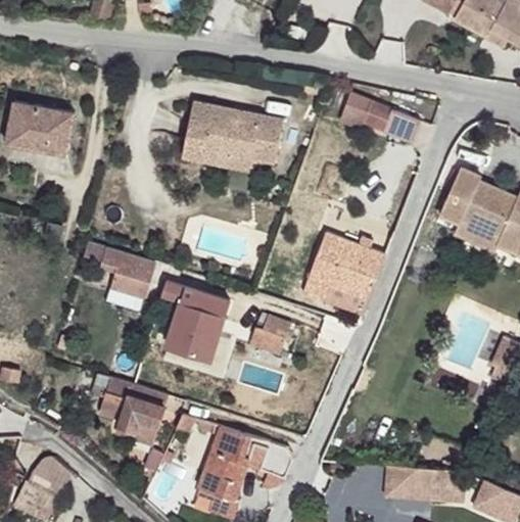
[(93,0),(89,14),(105,19),(110,0),(93,0)]
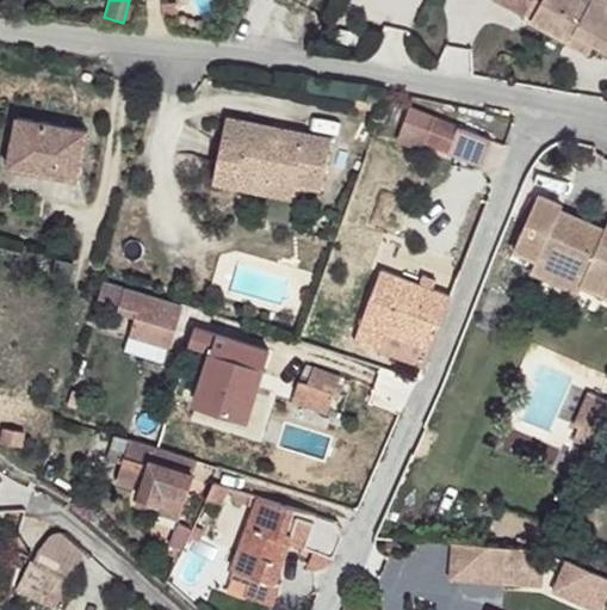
[(570,32),(592,44),(606,53),(606,1),(604,0),(589,0),(587,4),(580,0),(542,0),(531,20),(567,41),(570,32)]
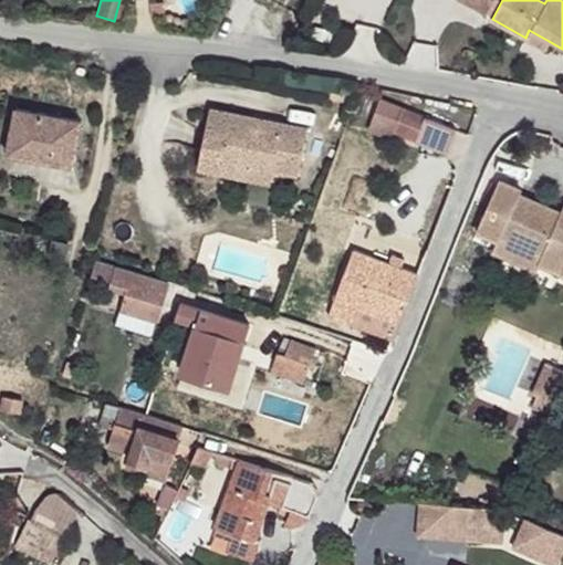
[(543,48),(549,41),(529,30),(525,38),(543,48)]
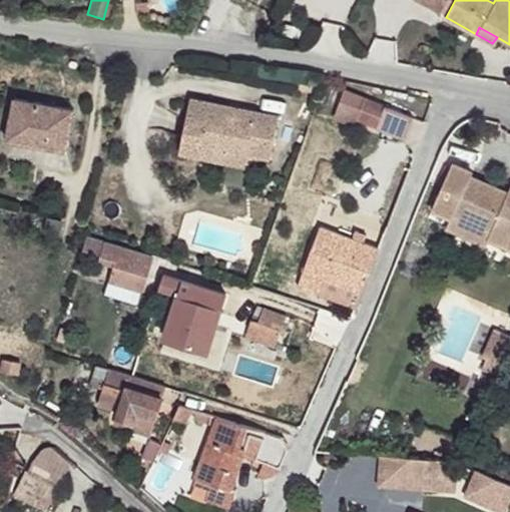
[(203,146),(247,155),(269,159),(277,115),(190,98),(178,152),(200,156),(203,146)]
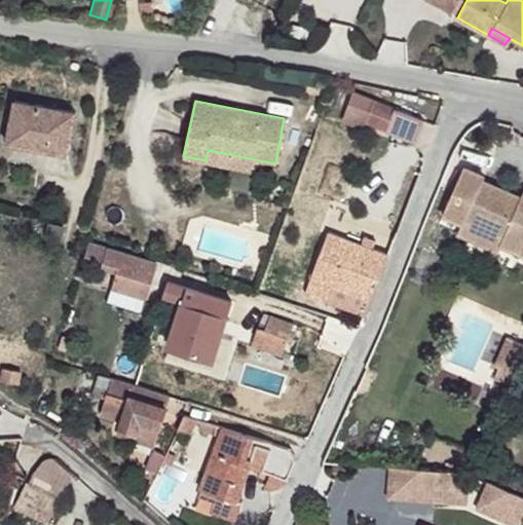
[(14,102),(6,142),(66,153),(73,113),(14,102)]
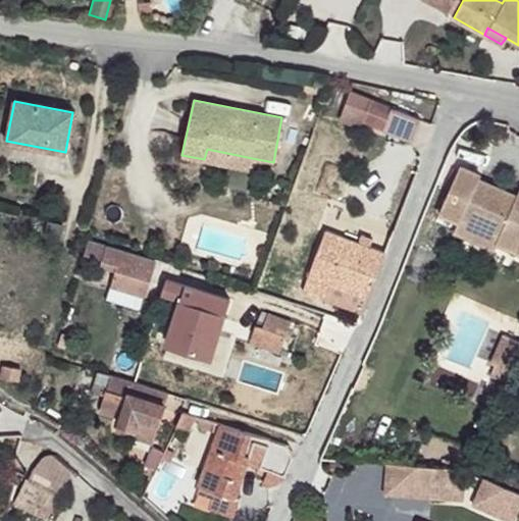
[(363,123),(382,131),(392,109),(372,102),(363,123)]
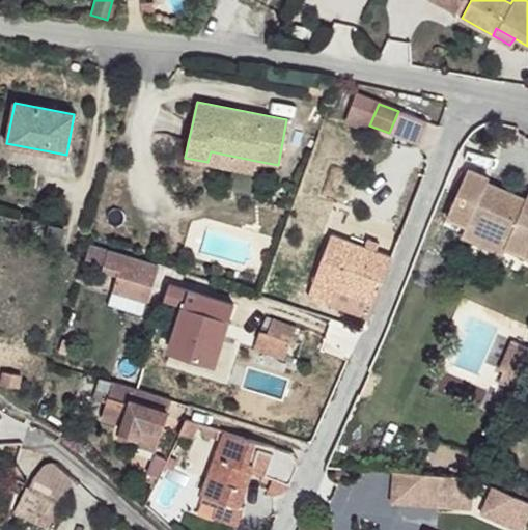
[(398,111),(389,133),(418,145),(427,122),(398,111)]
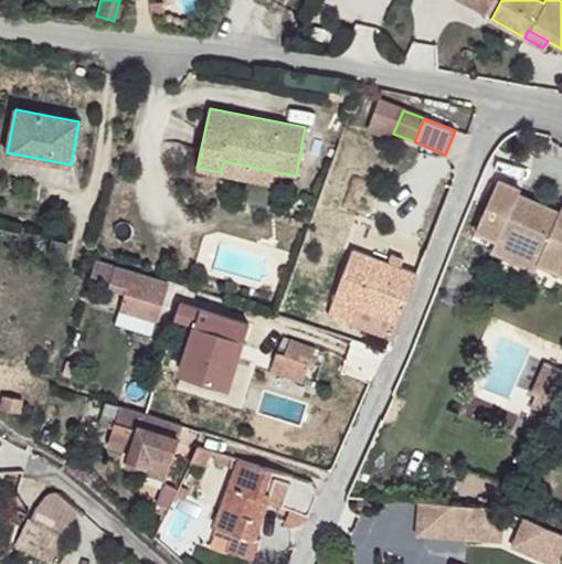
[(268,184),(273,171),(224,161),(221,172),(221,174),(268,184)]
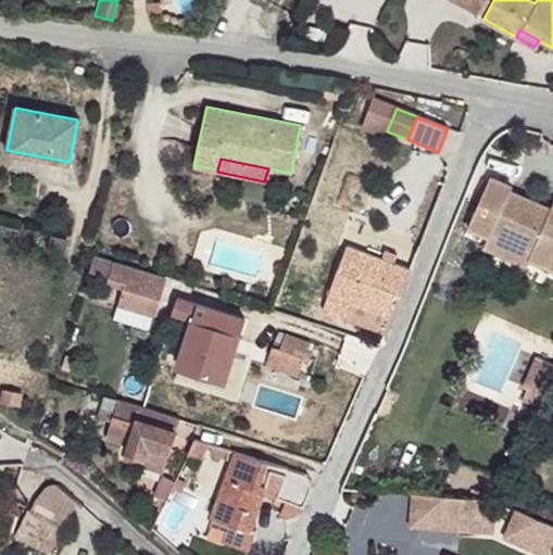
[(505,196),(507,190),(510,187),(487,177),(464,228),(487,237),(488,232),(528,250),(524,259),(526,259),(552,269),(552,202),(550,201),(547,207),(516,193),(513,200),(505,196)]
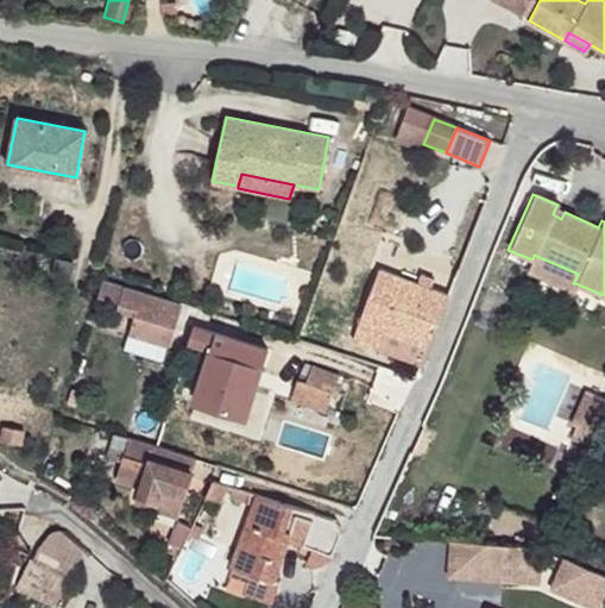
[(565,212),(555,208),(553,214),(561,219),(565,212)]
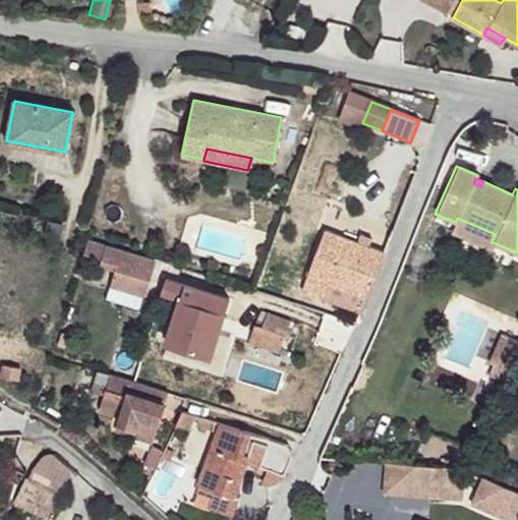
[(490,249),(493,242),(491,242),(495,234),(457,218),(456,222),(450,233),(490,249)]
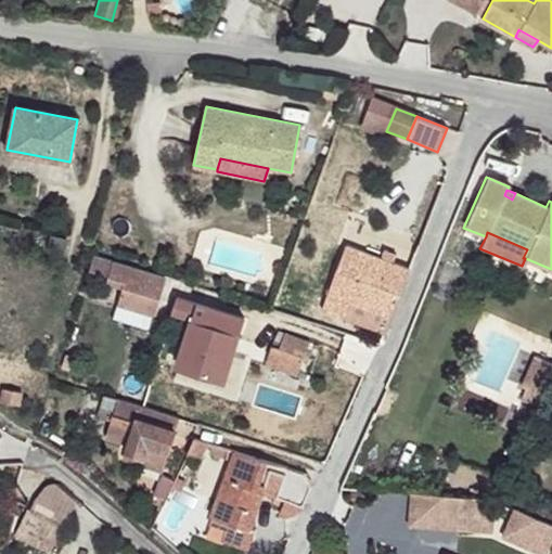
[(408,269),(390,263),(379,259),(347,247),(324,298),(347,308),(349,300),(389,316),(408,269)]
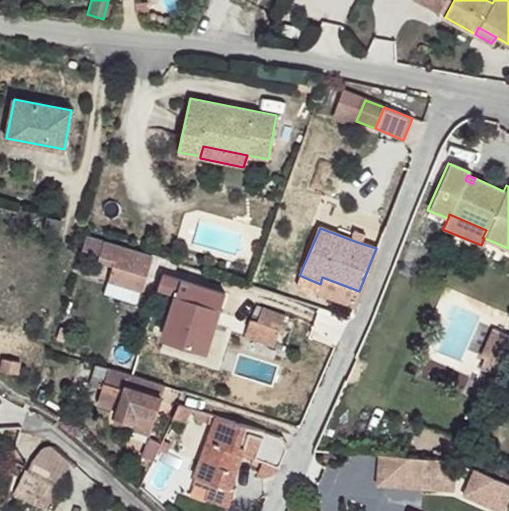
[(349,239),(360,243),(364,234),(352,231),(349,239)]
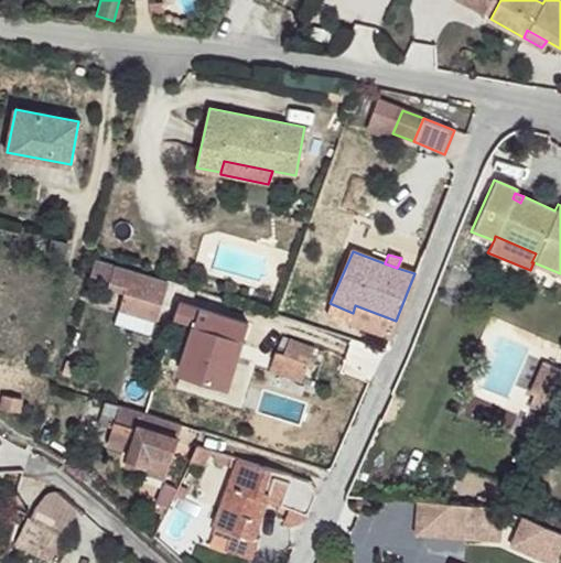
[(157,320),(168,282),(95,258),(89,274),(104,279),(107,271),(112,272),(107,285),(126,292),(120,309),(157,320)]
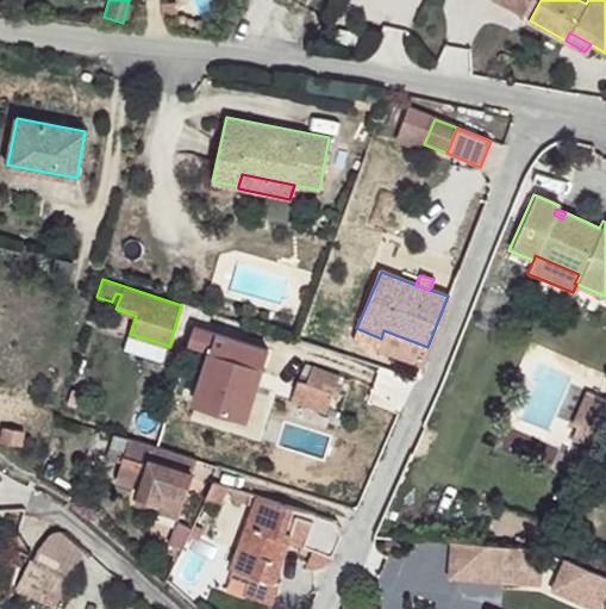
[(268,349),(195,327),(189,346),(210,352),(194,401),(247,417),(268,349)]
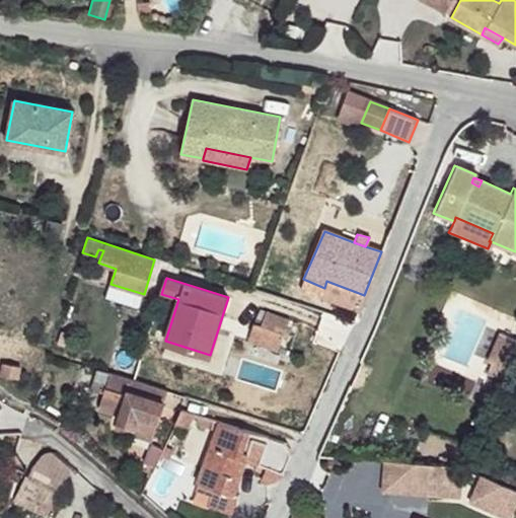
[(326,281),(324,288),(361,301),(364,295),(326,281)]
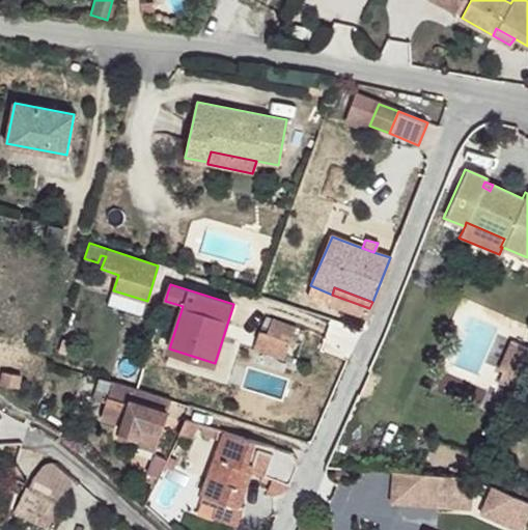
[(295,327),(273,318),(268,334),(260,331),(253,349),(283,359),(295,327)]
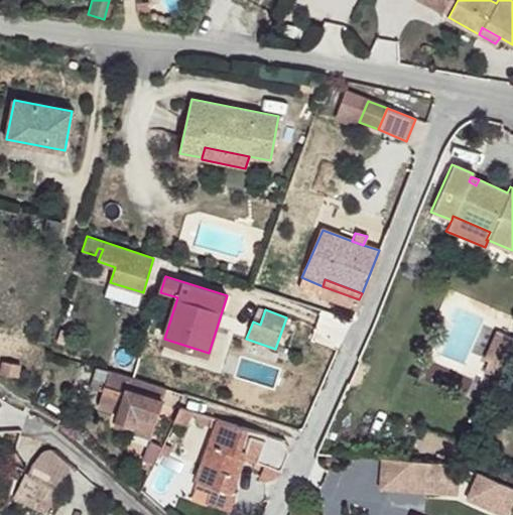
[(62,330),(57,343),(63,344),(69,331),(62,330)]
